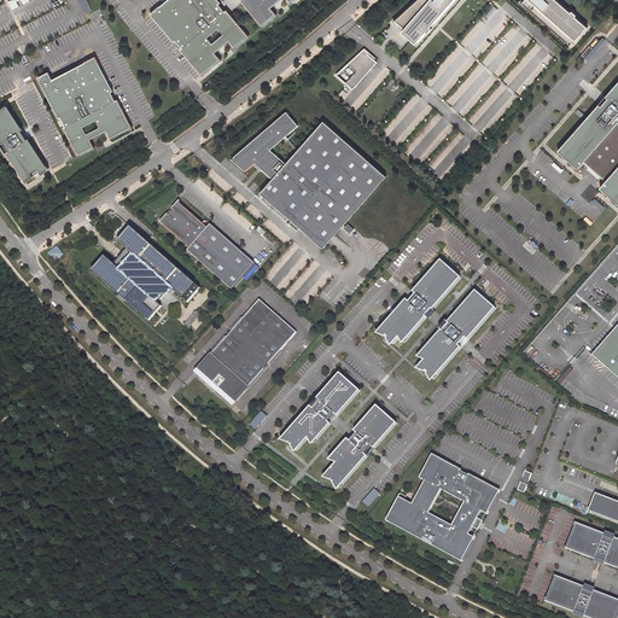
[(86,0),(77,0),(85,13),(91,11),(86,0)]
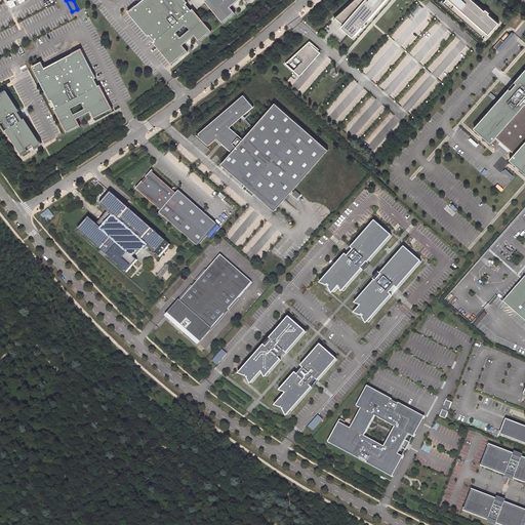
[(143,0),(136,5),(128,11),(148,35),(150,34),(155,40),(153,41),(171,64),(188,50),(183,44),(195,35),(199,40),(211,30),(193,8),(191,9),(186,3),(188,2),(186,0),(143,0)]
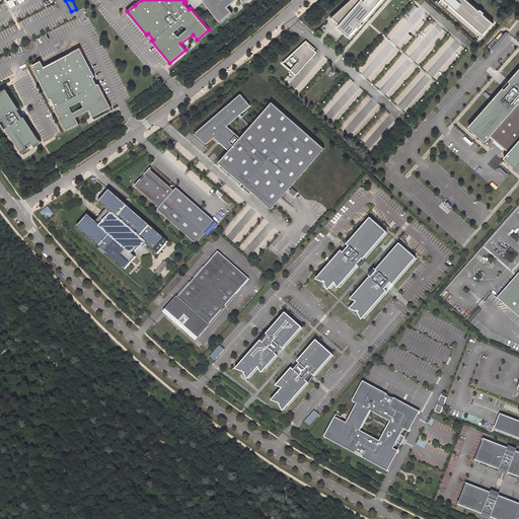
[(202,0),(220,21),(232,11),(228,6),(234,0),(242,0),(243,1),(245,0),(202,0)]
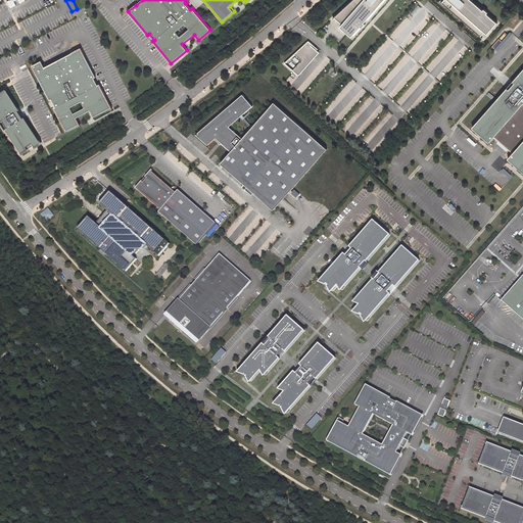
[(351,0),(334,16),(342,24),(340,26),(352,37),(361,26),(363,27),(366,24),(365,21),(383,0),(442,0),(442,1),(481,36),(484,32),(487,34),(497,22),(487,13),(488,11),(484,8),(483,9),(472,0),(351,0)]
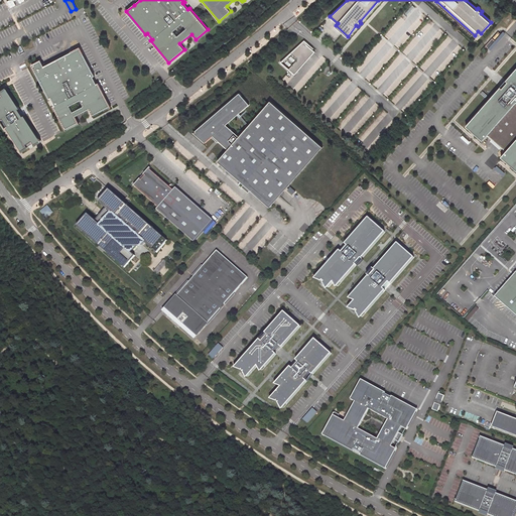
[(496,40),(493,37),(486,44),(491,49),(506,32),(504,30),(496,40)]
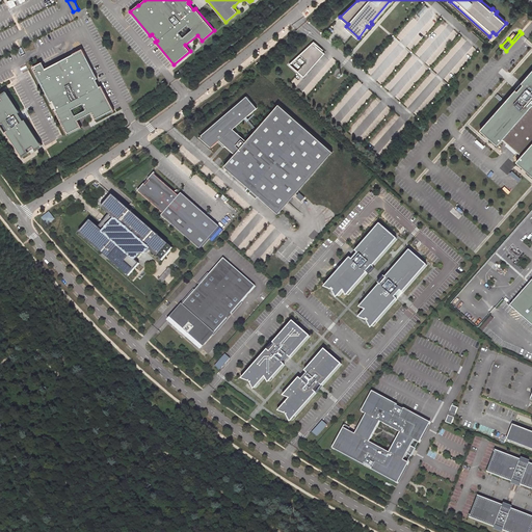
[(314,41),(299,54),(307,60),(297,71),(303,76),(324,53),(322,50),(323,49),(314,41)]
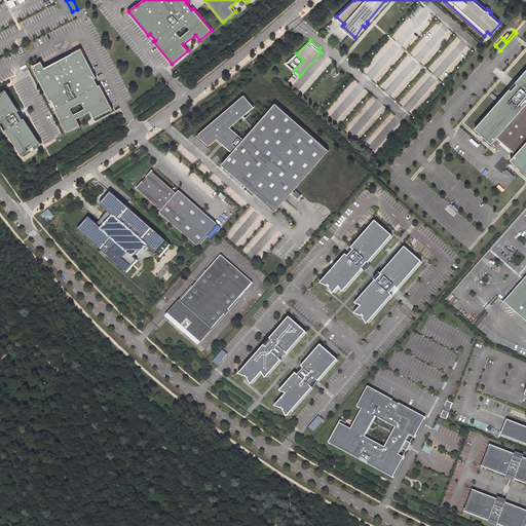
[(73,52),(60,60),(46,67),(42,61),(33,66),(50,101),(52,100),(57,107),(54,108),(67,132),(81,124),(77,118),(91,111),(95,117),(113,108),(101,83),(99,84),(96,77),(98,76),(82,47),(73,52)]
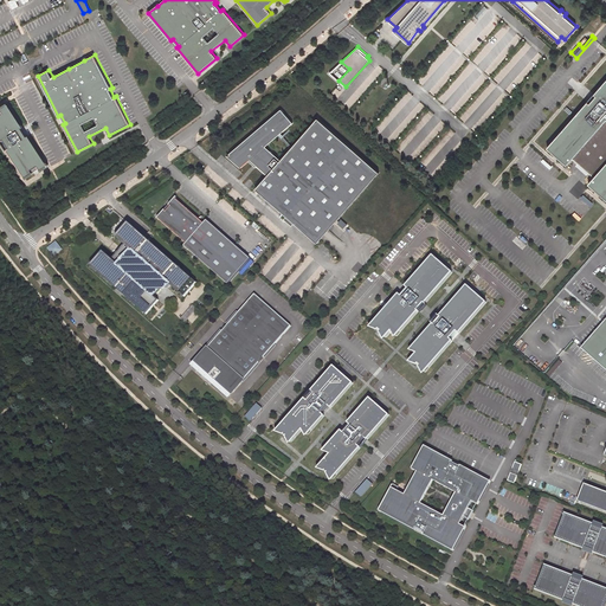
[(588,102),(548,148),(567,165),(573,159),(594,178),(588,184),(605,199),(605,81),(594,95),(597,96),(591,104),(588,102)]
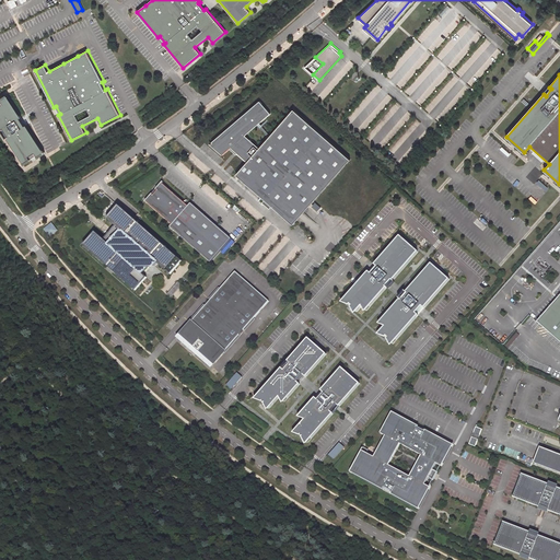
[(0,128),(1,130),(3,128),(9,136),(6,138),(23,163),(31,159),(28,156),(34,153),(37,156),(44,152),(26,125),(25,126),(20,118),(21,117),(8,95),(0,101),(2,104),(0,105),(0,128)]
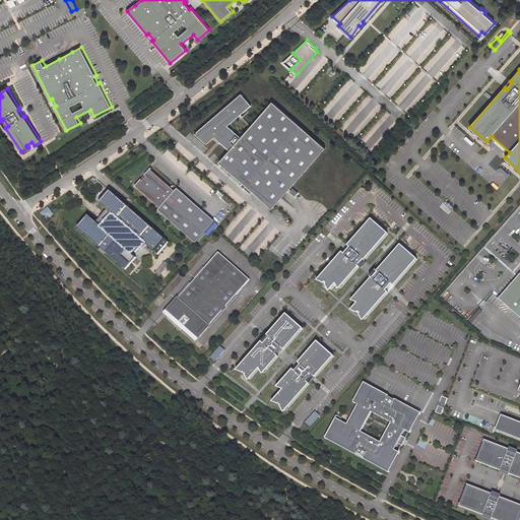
[(272,101),(250,126),(241,115),(251,105),(241,93),(194,134),(206,144),(214,137),(229,150),(218,163),(246,187),(244,190),(249,194),(251,191),(271,208),(325,147),(272,101)]
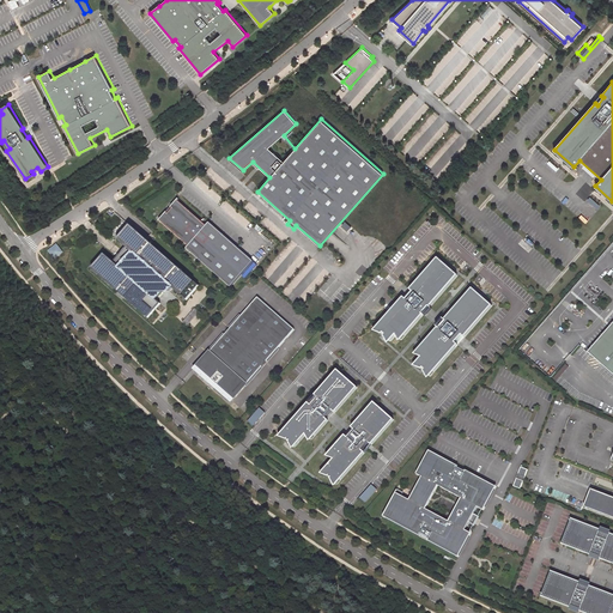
[(177,201),(159,222),(189,247),(187,249),(231,287),(254,262),(210,224),(206,228),(177,201)]
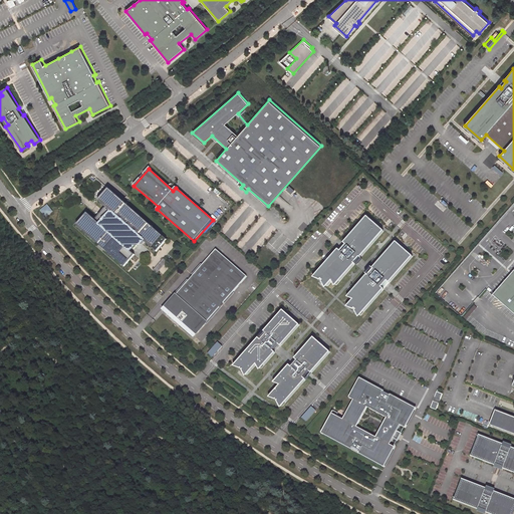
[(89,214),(78,226),(124,267),(136,255),(132,251),(134,248),(135,249),(139,246),(137,245),(138,244),(143,244),(145,241),(157,252),(168,240),(153,227),(153,226),(150,223),(149,224),(126,205),(127,204),(123,201),(123,202),(110,190),(99,202),(108,210),(97,222),(89,214)]
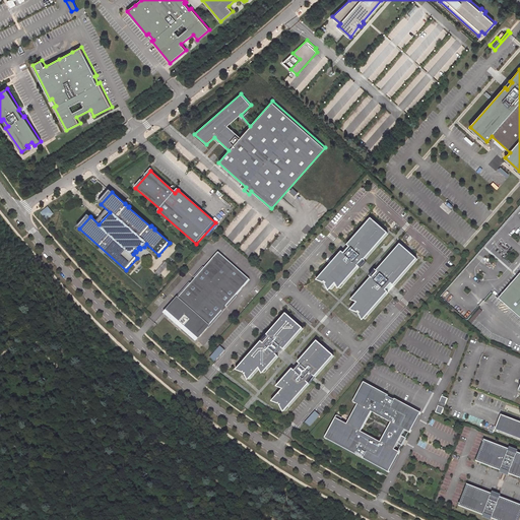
[(48,209),(43,212),(47,218),(52,214),(48,209)]
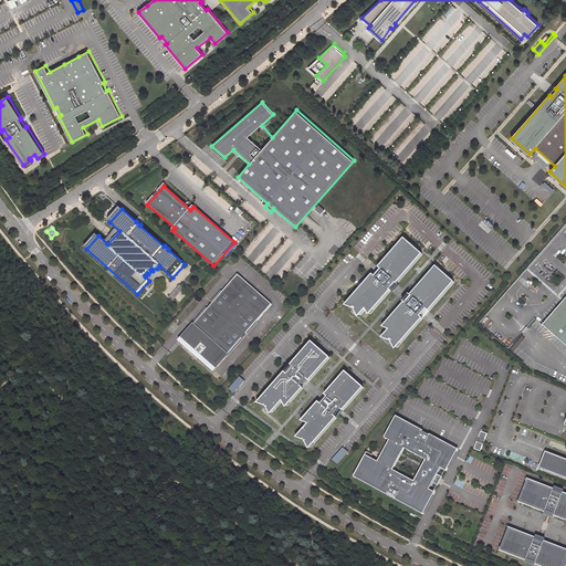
[(420,253),(402,238),(376,266),(378,269),(373,275),(371,273),(343,305),(350,307),(352,306),(354,308),(353,310),(355,314),(356,316),(357,315),(364,308),(367,314),(388,290),(390,291),(397,283),(395,281),(420,253)]
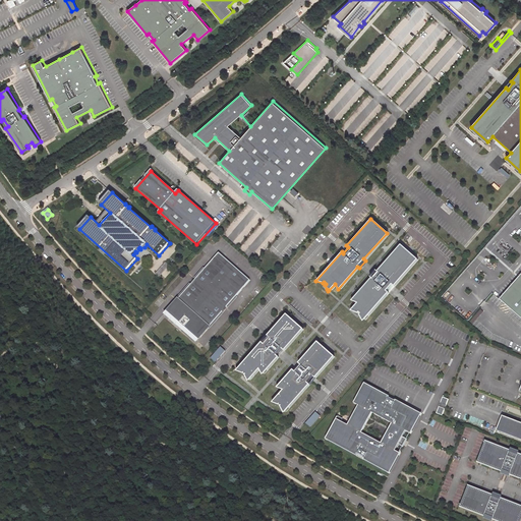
[(358,314),(362,321),(388,292),(386,290),(391,284),(393,285),(416,258),(400,244),(377,271),(375,271),(369,277),(370,278),(350,300),(356,302),(350,310),(351,311),(357,312),(358,311),(359,312),(358,314)]
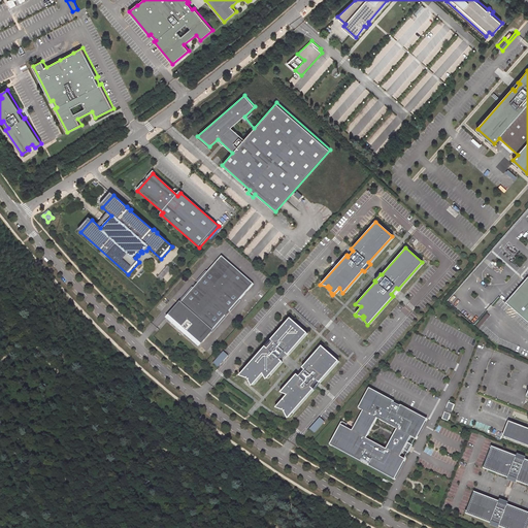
[(168,318),(201,344),(253,284),(220,257),(168,318)]
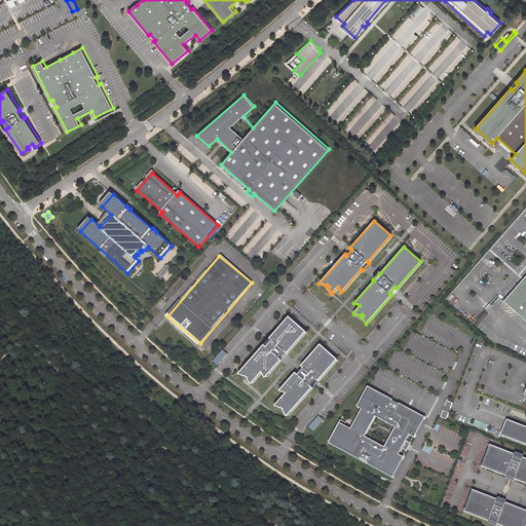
[(525,276),(504,302),(525,321),(525,276)]
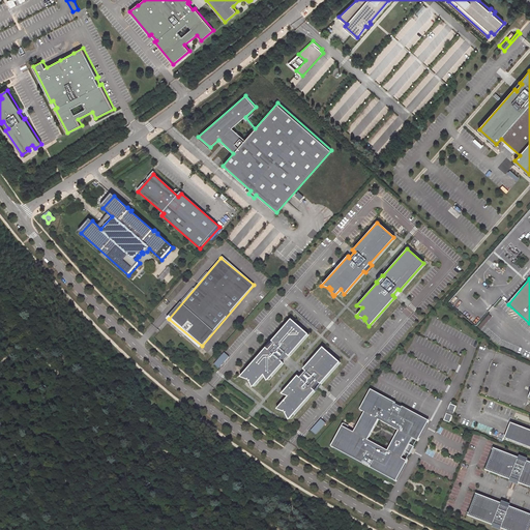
[(169,319),(168,321),(200,348),(202,346),(169,319)]
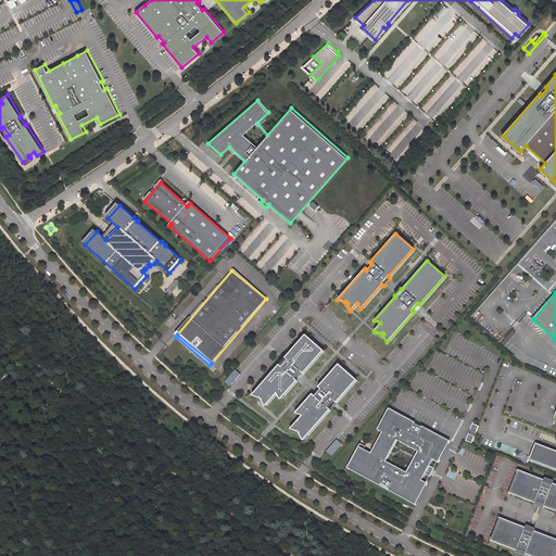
[(280,365),(253,396),(261,399),(262,401),(266,407),(278,394),(281,401),(298,381),(295,379),(302,373),(304,375),(324,351),(306,336),(286,358),(288,361),(282,367),(280,365)]
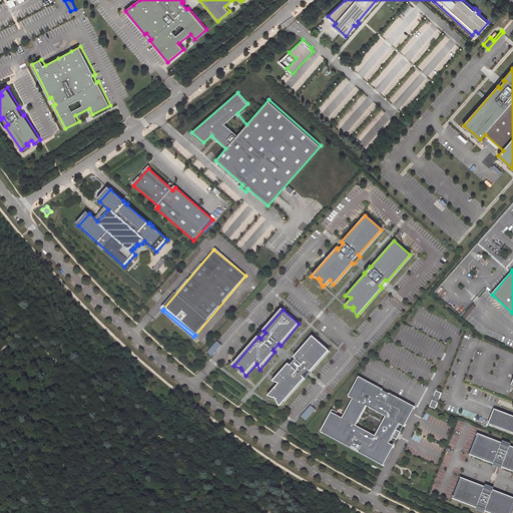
[(280,384),(269,397),(276,399),(277,400),(281,407),(306,379),(304,377),(309,370),(311,372),(330,351),(313,336),(295,358),(297,360),(291,366),(289,364),(273,382),(280,384)]
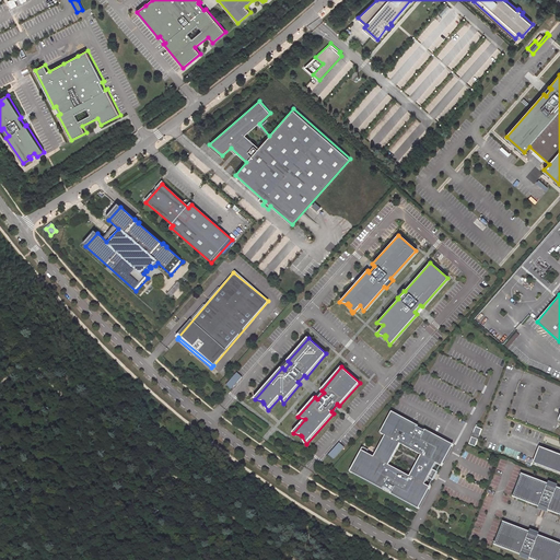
[(231,388),(241,376),(236,372),(225,384),(231,388)]
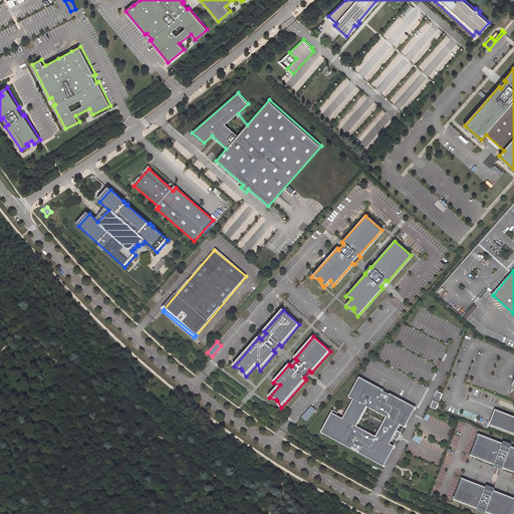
[(417,408),(392,394),(391,395),(384,392),(384,391),(360,376),(349,397),(353,399),(343,419),(337,415),(338,413),(333,410),(321,432),(352,450),(353,448),(359,452),(358,453),(384,467),(396,447),(391,444),(394,438),(398,440),(402,433),(398,431),(401,425),(406,428),(417,408)]
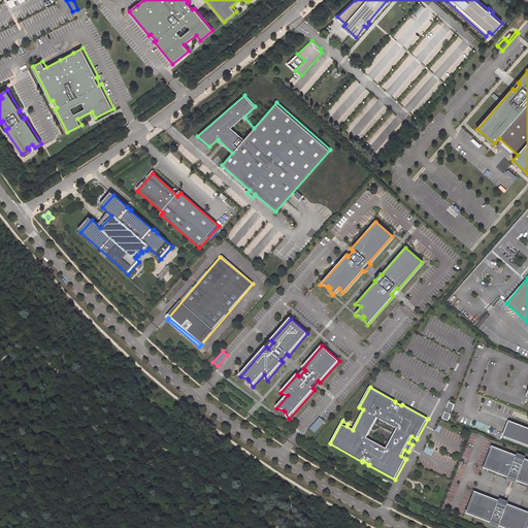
[(455,403),(449,400),(442,417),(449,420),(455,403)]
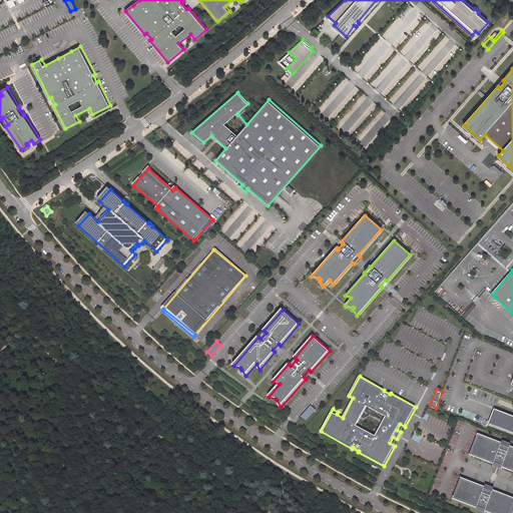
[(310,406),(301,416),(305,420),(315,410),(310,406)]
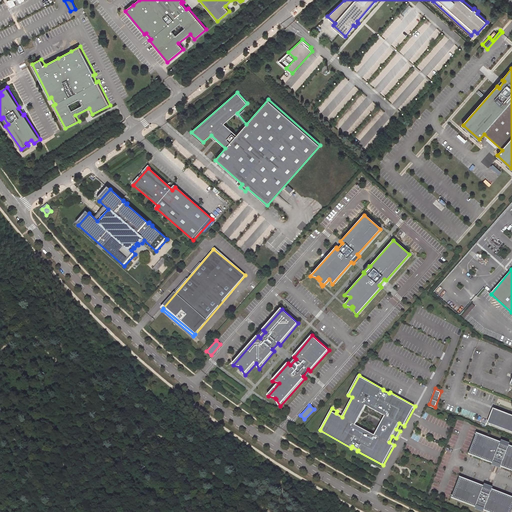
[(511,415),(493,408),(487,423),(511,432),(511,415)]
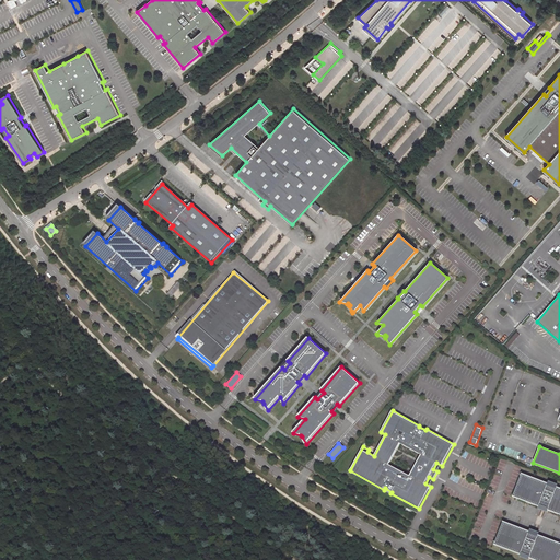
[(548,482),(522,473),(513,496),(539,506),(540,504),(548,508),(548,509),(559,513),(559,487),(557,486),(556,487),(548,483),(548,482)]
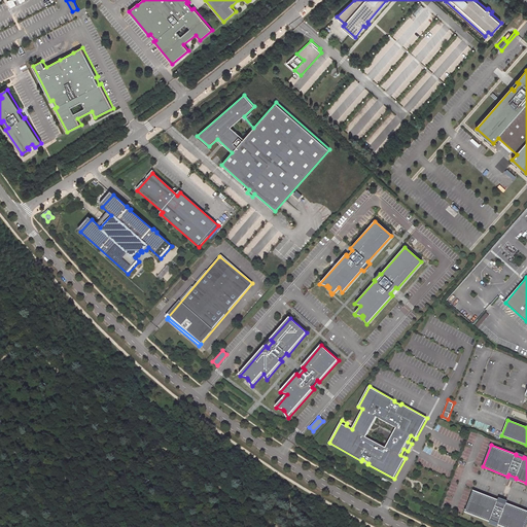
[(499,499),(473,490),(465,512),(490,522),(491,520),(498,523),(498,524),(504,526),(525,526),(526,524),(526,510),(506,502),(505,503),(498,500),(499,499)]
